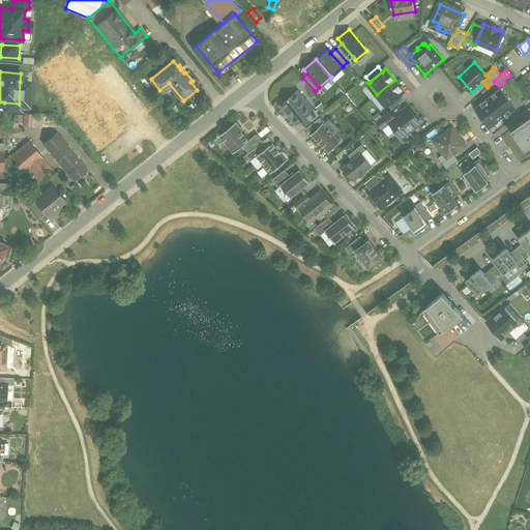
[(524,77),(518,82),(522,88),(529,84),(524,77)]
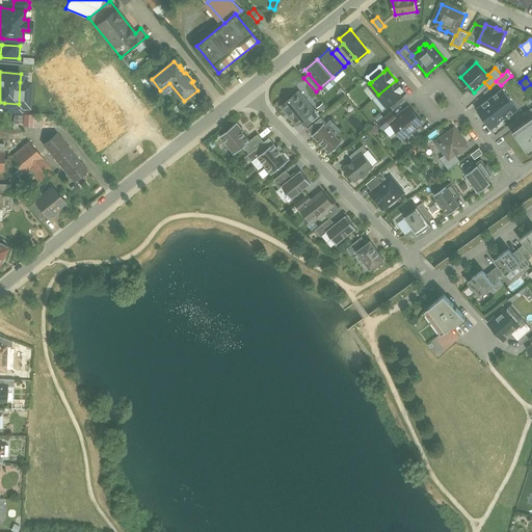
[(396,80),(378,95),(388,106),(390,104),(401,95),(405,91),(396,80)]
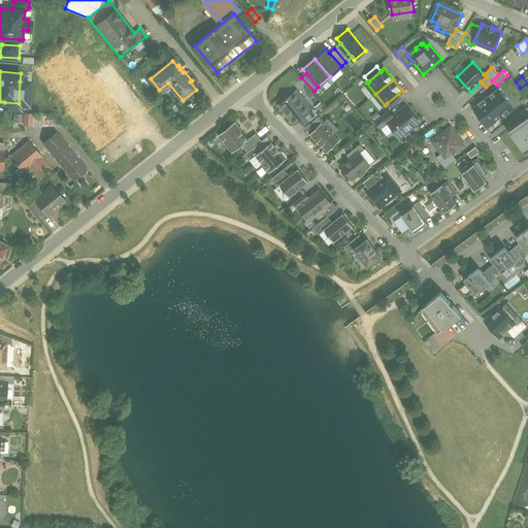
[(29,81),(20,81),(19,103),(23,103),(28,104),(29,81)]
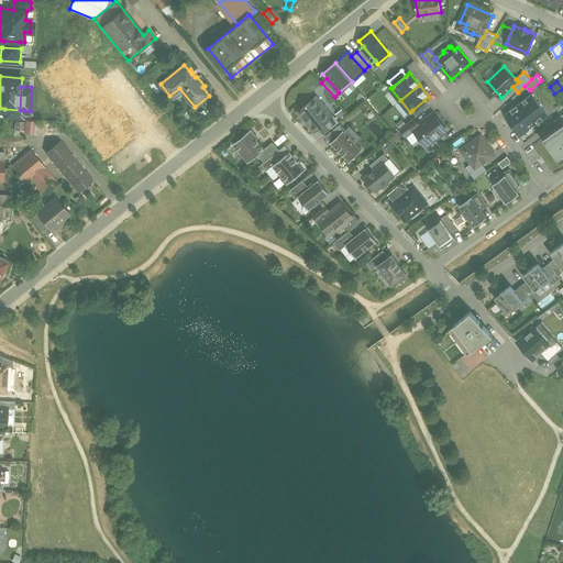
[(512,88),(503,98),(506,101),(516,91),(512,88)]
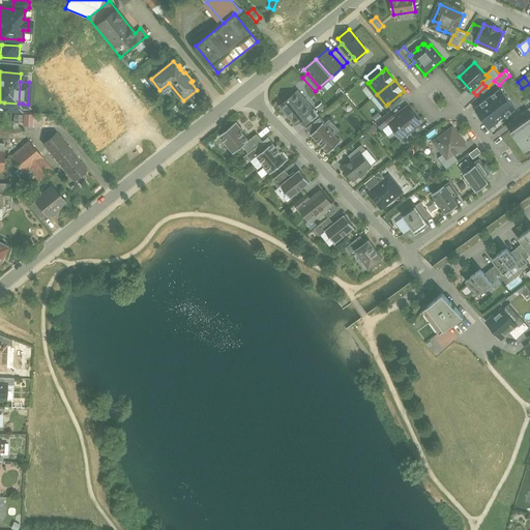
[(503,86),(490,95),(503,115),(517,106),(503,86)]
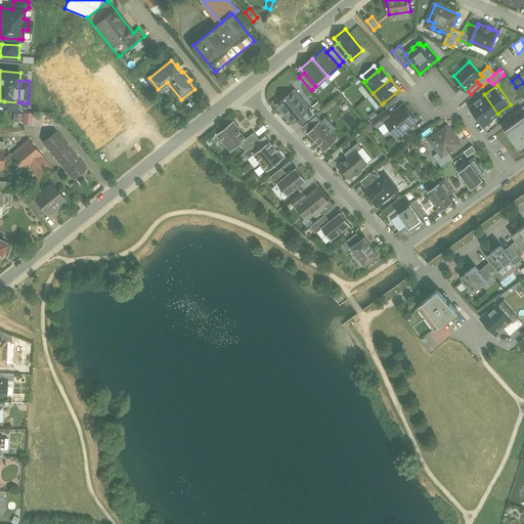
[(292,92),(279,102),(295,121),(307,111),(292,92)]
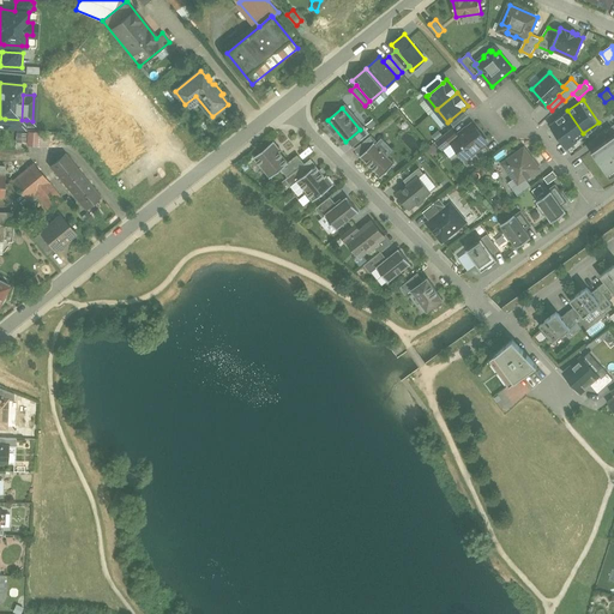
[(463,109),(450,120),(453,126),(468,114),(463,109)]
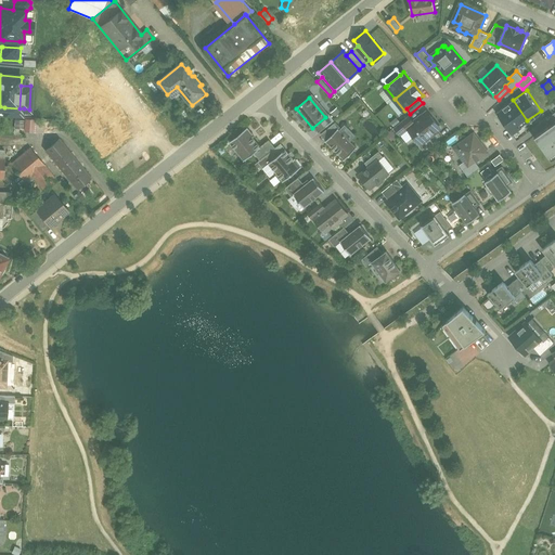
[(513,100),(497,112),(511,131),(527,120),(513,100)]
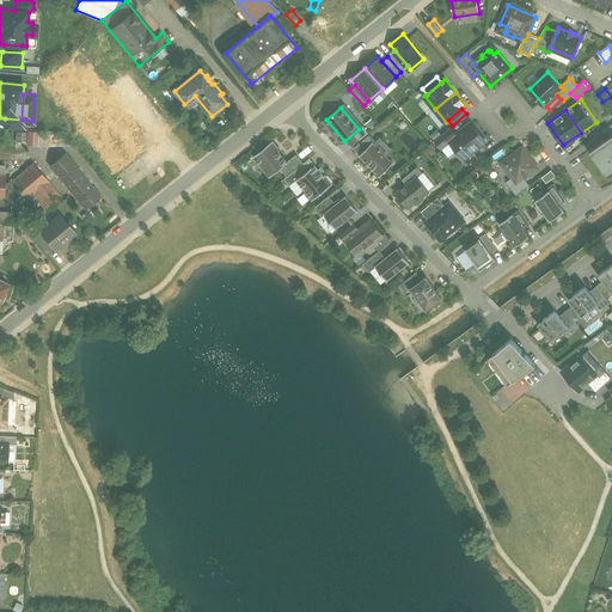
[(22,120),(5,118),(5,128),(26,129),(26,120),(22,120)]
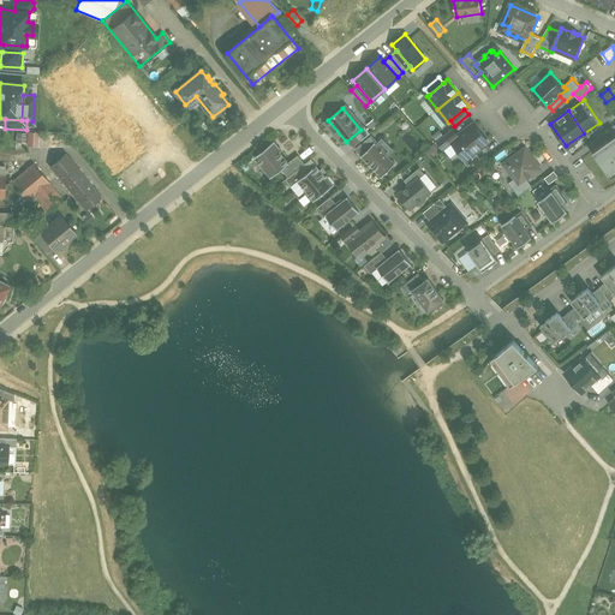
[(460,136),(453,142),(467,160),(489,142),(475,124),(460,136)]
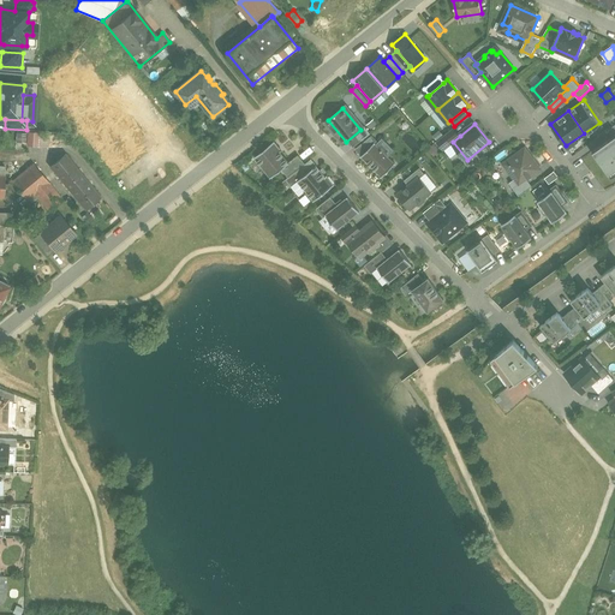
[(454,127),(437,141),(445,149),(453,142),(460,136),(454,127)]
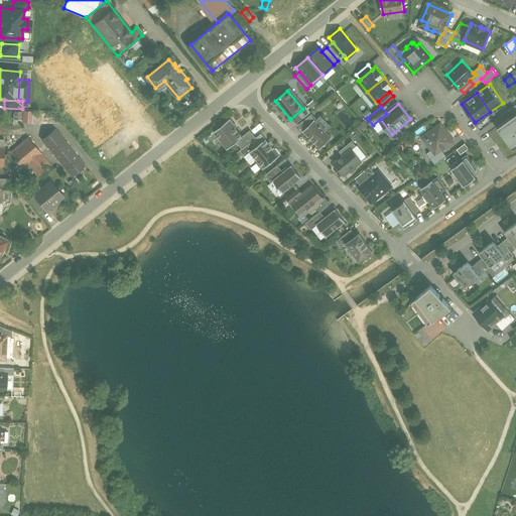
[(32,111),(23,110),(22,121),(31,122),(32,111)]
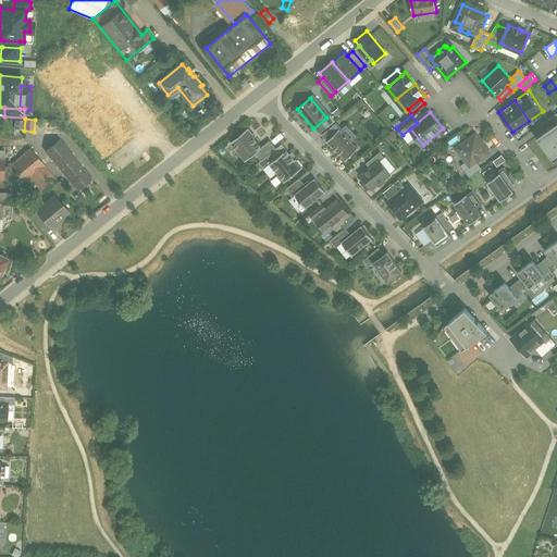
[(24,120),(15,120),(14,128),(23,130),(24,120)]
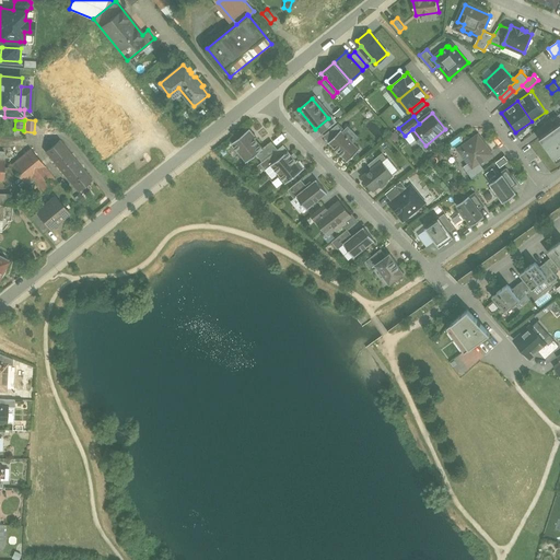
[(35,120),(34,132),(44,133),(45,121),(35,120)]
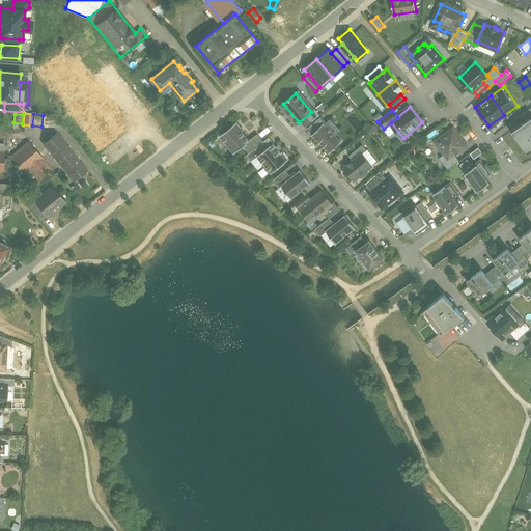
[(322,116),(315,121),(320,127),(324,122),(325,123),(327,121),(322,116)]
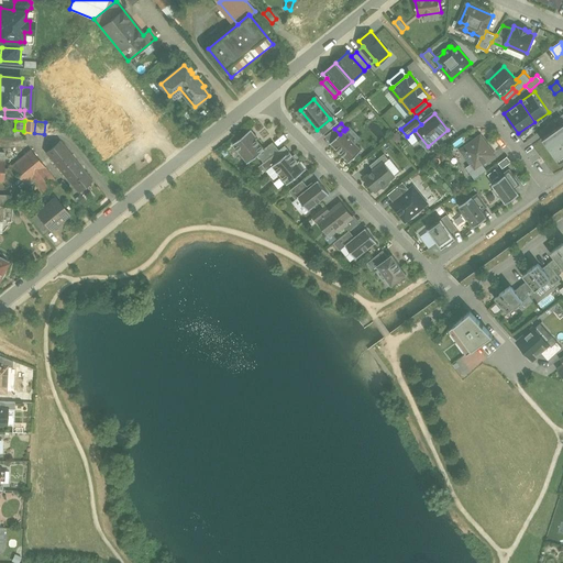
[(562,123),(561,125),(544,138),(558,156),(562,152),(562,123)]
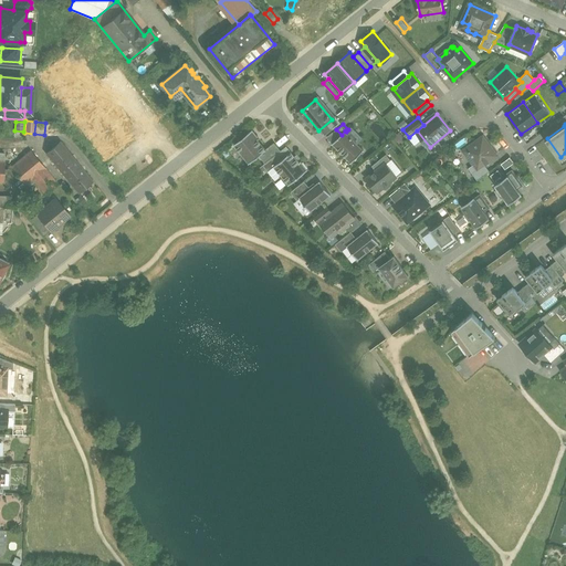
[(253,129),(236,144),(250,163),(260,155),(268,149),(266,148),(259,139),(260,138),(253,129)]
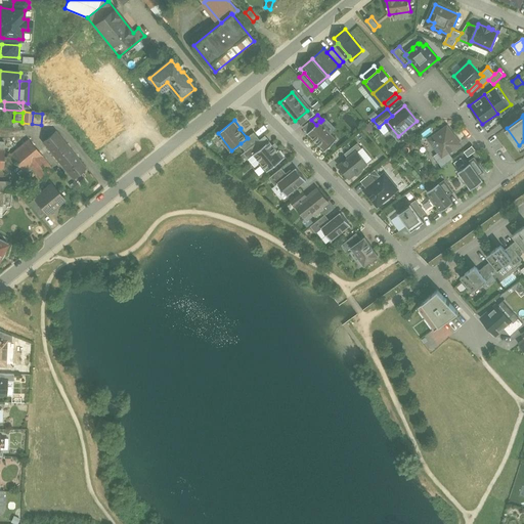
[(311,120),(303,127),(309,132),(316,125),(311,120)]
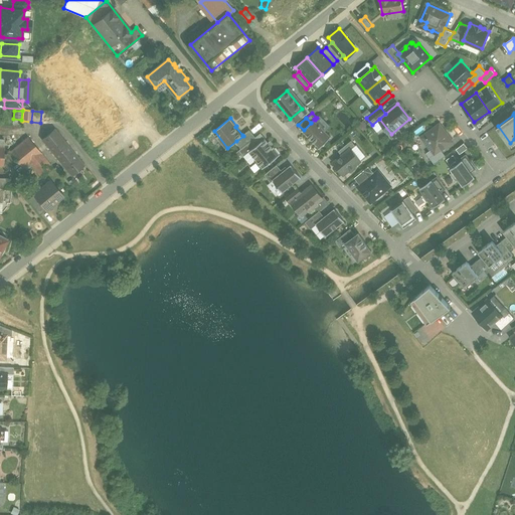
[(315,120),(314,119),(311,123),(304,130),(303,130),(321,148),(332,137),(321,126),(320,125),(315,120)]
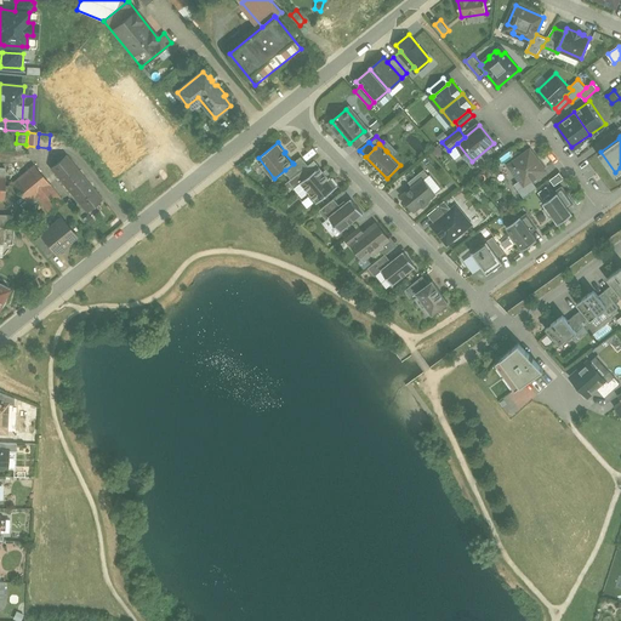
[(530,148),(508,165),(519,180),(524,187),(533,181),(546,170),(530,148)]
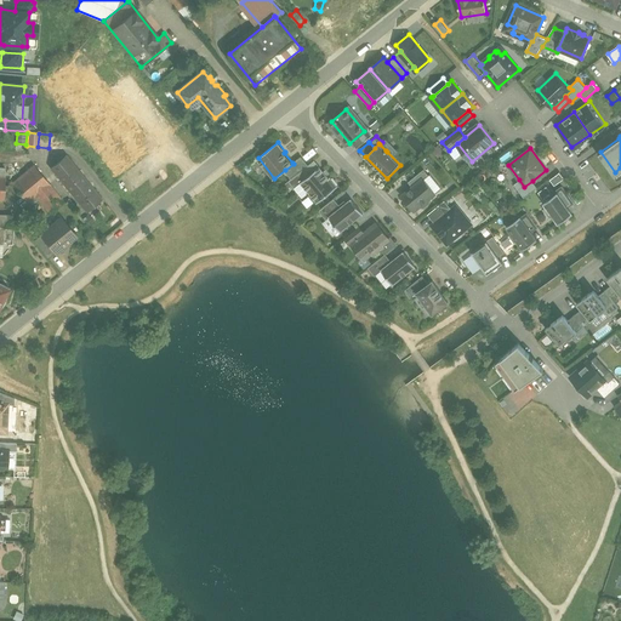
[(302,155),(292,163),(294,164),(285,170),(292,178),(307,166),(309,165),(302,155)]
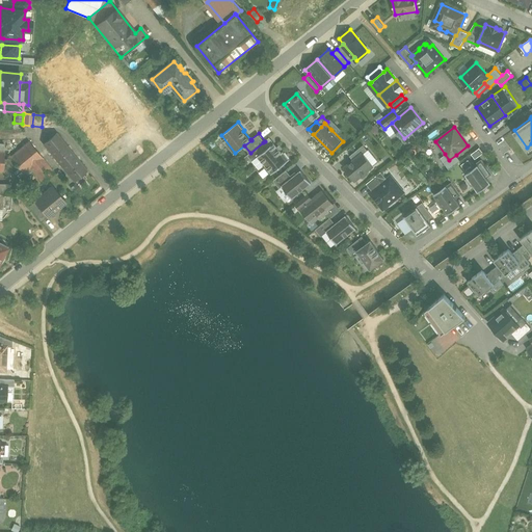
[(60,136),(59,138),(56,134),(47,141),(50,145),(48,148),(74,180),(87,169),(60,136)]
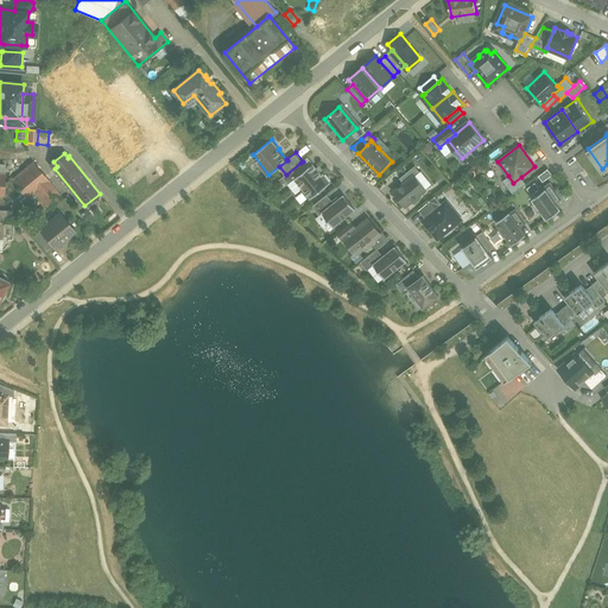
[(33,159),(12,177),(27,196),(35,189),(46,179),(49,178),(33,159)]
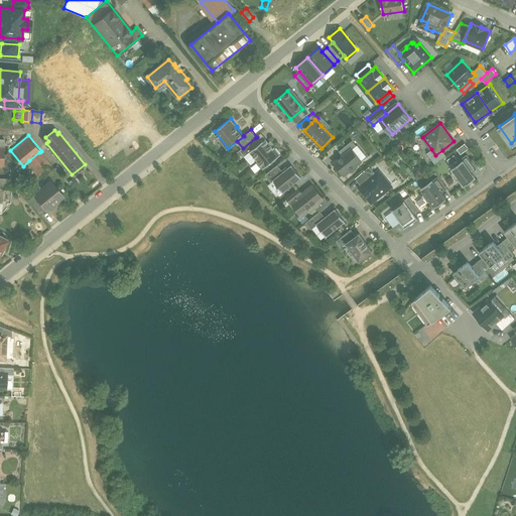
[(243,148),(241,149),(246,155),(251,151),(251,150),(259,144),(255,138),(243,148)]
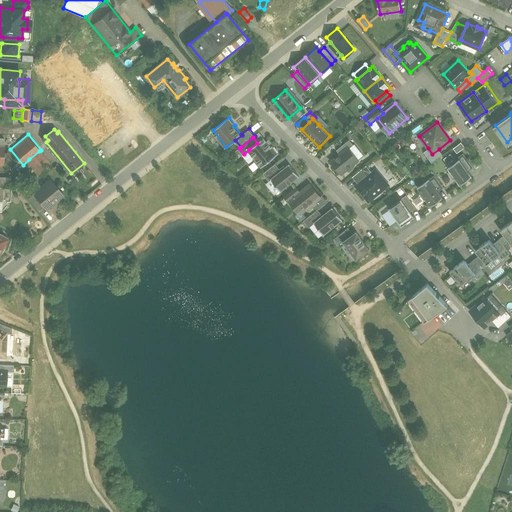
[(257,143),(249,149),(249,150),(262,167),(279,154),(273,146),(271,147),(264,137),(257,143)]
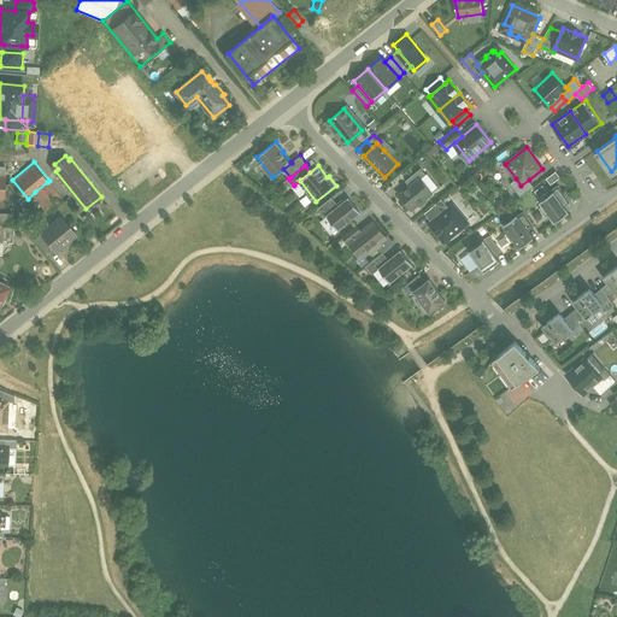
[(422,168),(406,181),(411,186),(421,178),(422,178),(427,174),(422,168)]
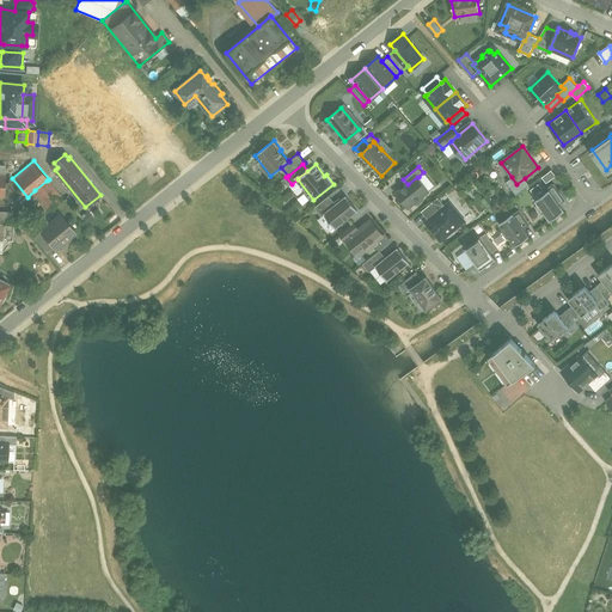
[(543,175),(546,181),(556,175),(551,167),(543,175)]
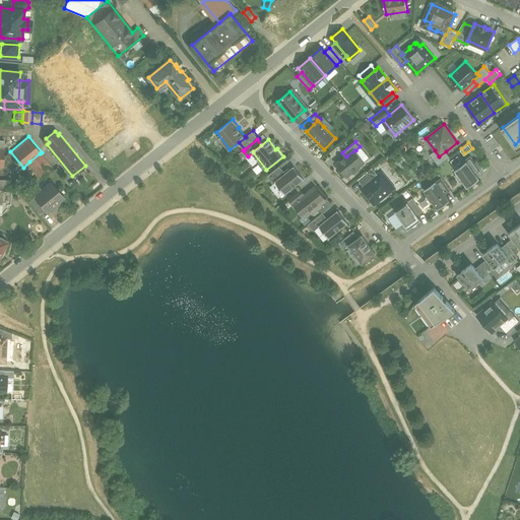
[(346,156),(337,164),(347,176),(352,172),(354,172),(360,169),(360,166),(365,161),(355,150),(354,150),(346,156)]
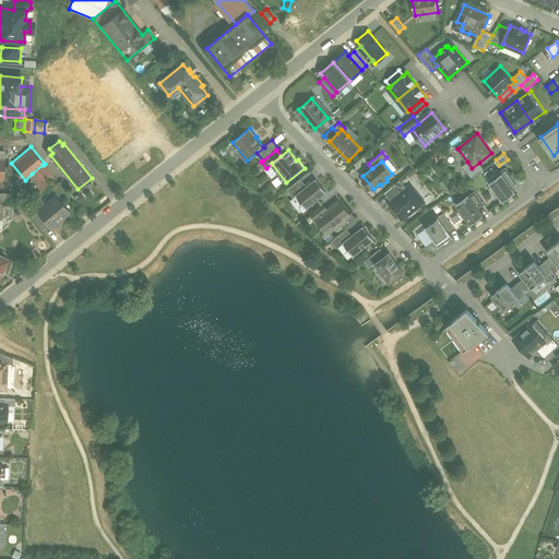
[(484,168),(479,163),(472,168),(467,162),(463,166),(472,177),(484,168)]
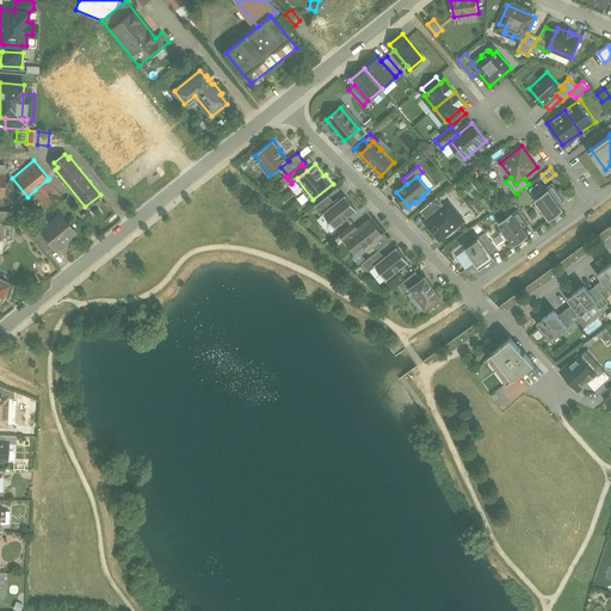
[(62,198),(47,180),(35,190),(50,208),(62,198)]
